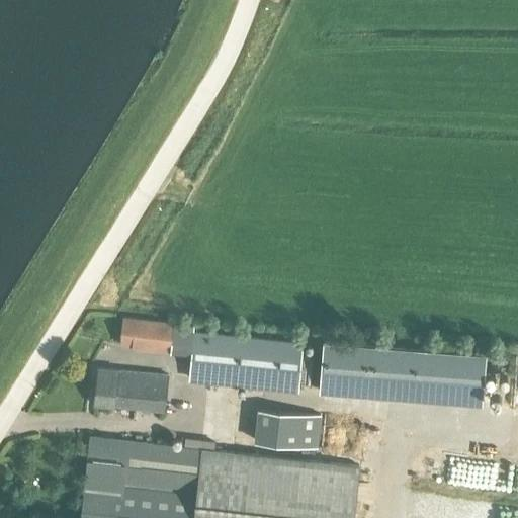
[(174,323),(124,318),(121,345),(171,350),(174,323)]
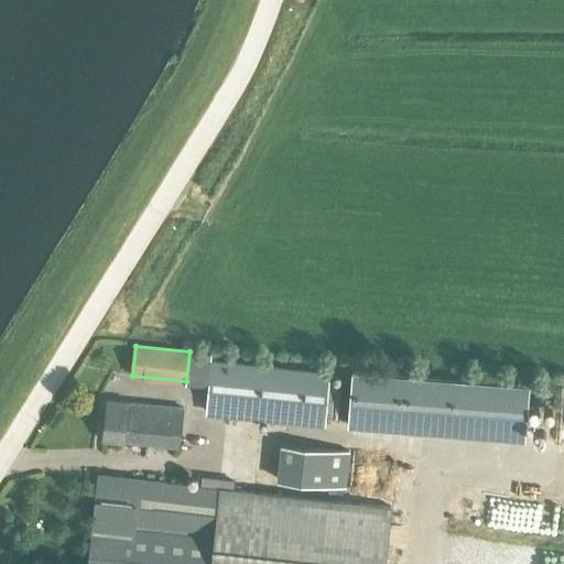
[(209,383),(207,412),(326,424),(332,373),(212,361),(213,355),(190,351),(186,381),(209,383)]
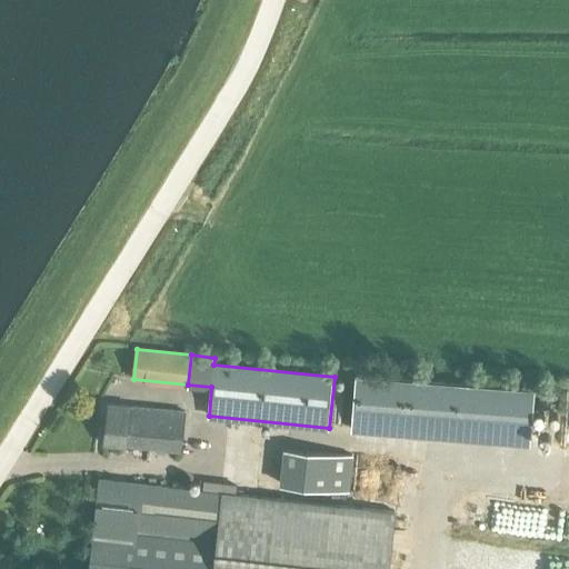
[(335,372),(335,377),(329,428),(423,438),(429,382),(335,372)]
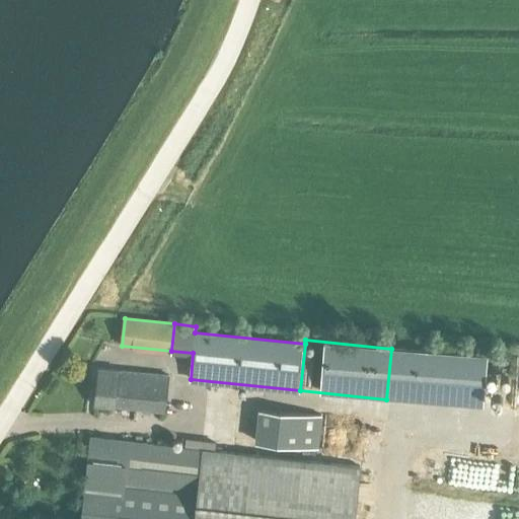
[(453,355),(391,349),(386,399),(448,405),(453,355)]
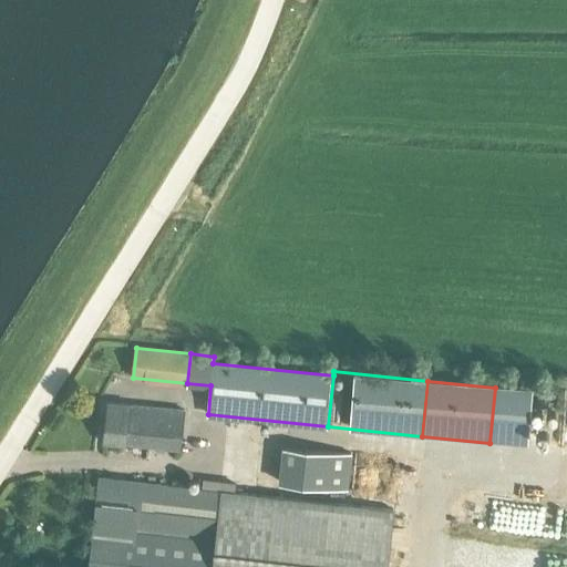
[(185,410),(109,402),(104,442),(181,450),(185,410)]
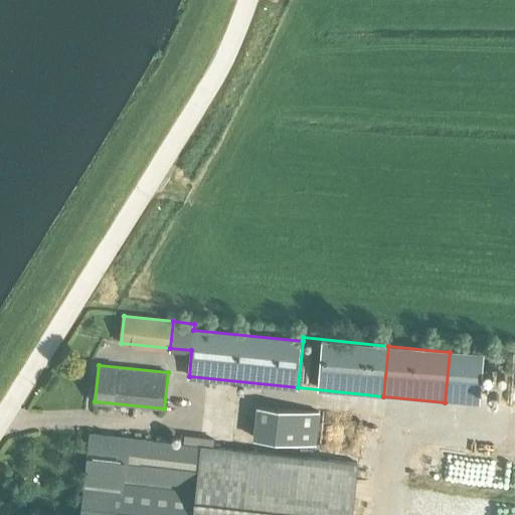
[(320,411),(256,405),(252,440),(316,446),(320,411)]
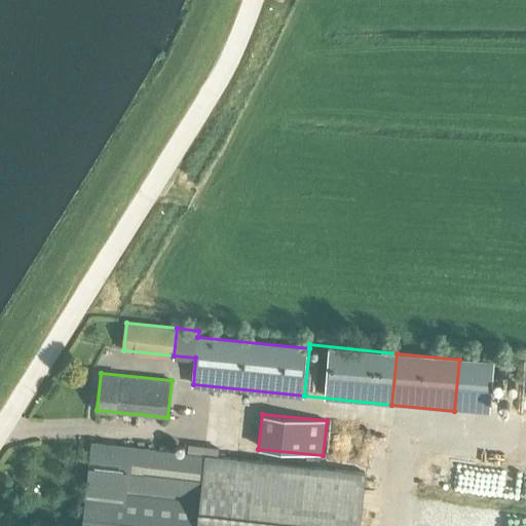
[(360,525),(366,473),(205,456),(92,444),(83,525),(360,525)]
